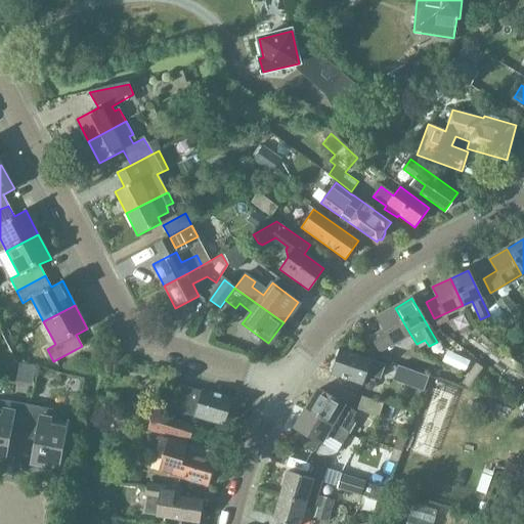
[(409,333),(395,308),(378,317),(384,329),(370,337),(379,351),(409,333)]
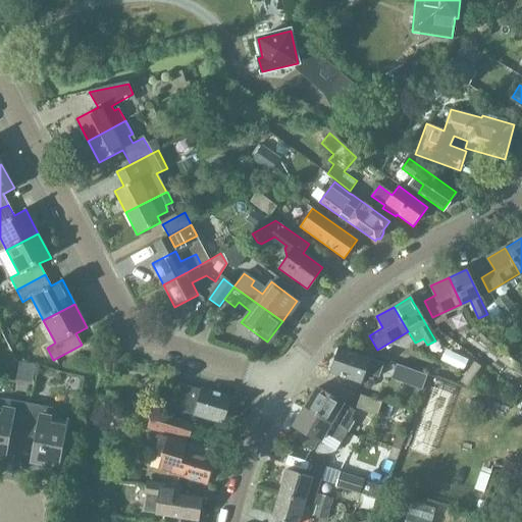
[(378,376),(382,363),(340,348),(336,357),(334,359),(331,366),(332,369),(331,372),(363,383),(367,372),(378,376)]
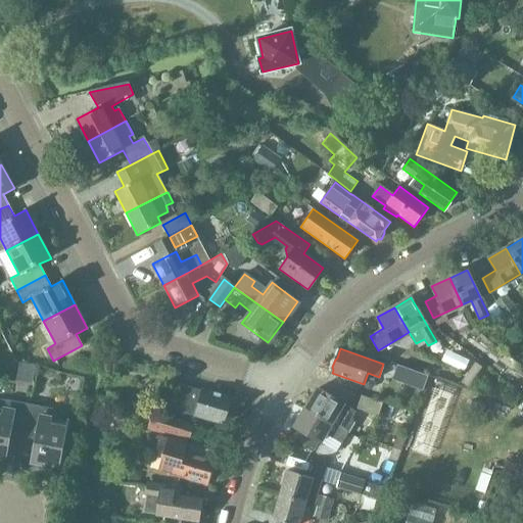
[(467,372),(474,377),(481,367),(474,362),(467,372)]
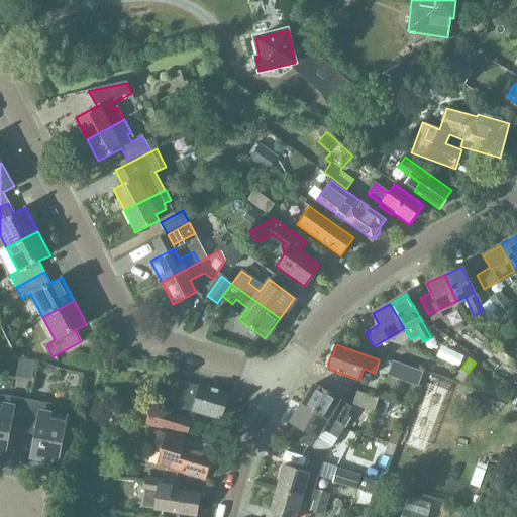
[(469,373),(461,368),(455,378),(461,383),(469,373)]
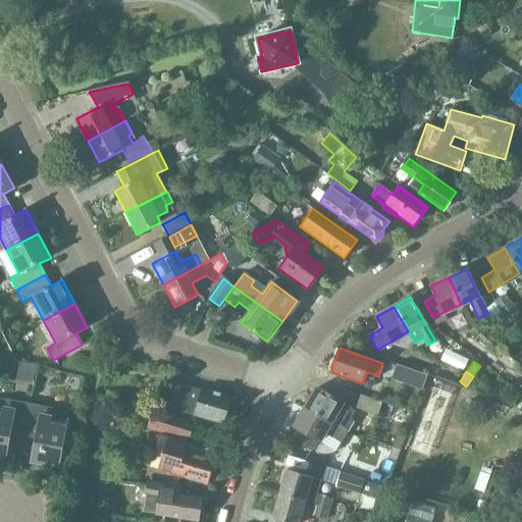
[(176,382),(169,407),(194,414),(194,415),(222,423),(230,398),(202,388),(201,389),(176,382)]
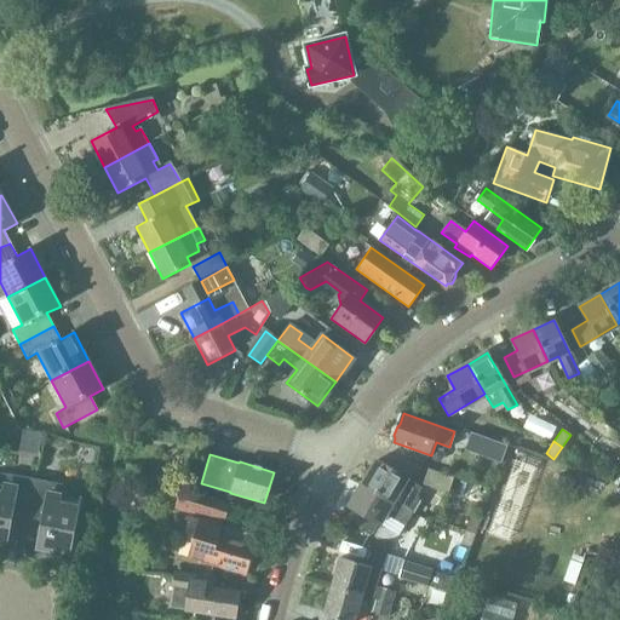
[(375,460),(362,483),(412,514),(420,500),(415,498),(422,488),(375,460)]
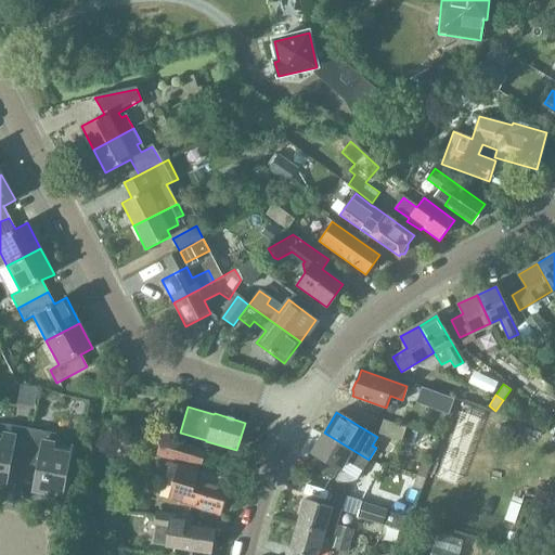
[(24,466),(30,430),(17,428),(15,438),(0,435),(0,486),(7,488),(11,464),(24,466)]
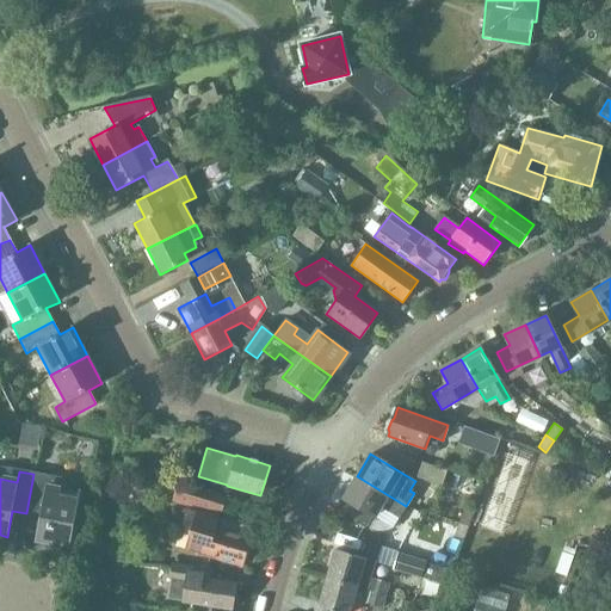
[(34,474),(26,513),(41,516),(35,543),(68,549),(80,495),(47,488),(49,477),(34,474)]
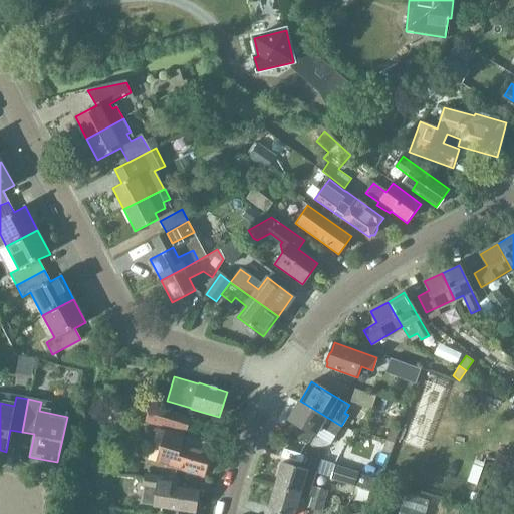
[(341,426),(300,401),(289,420),(297,425),(292,433),(306,442),(311,433),(327,442),(332,434),(335,436),(341,426)]
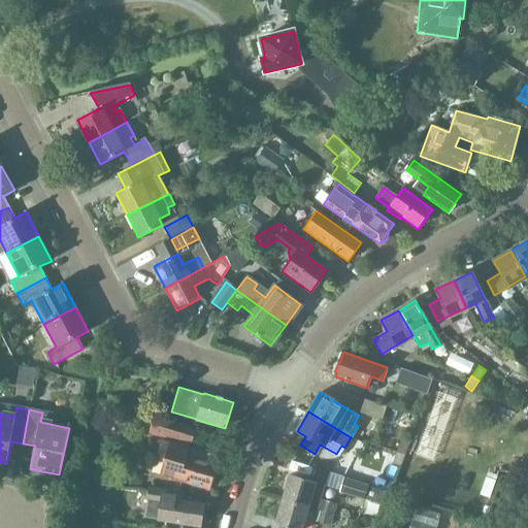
[(396,452),(404,455),(408,443),(400,440),(396,452)]
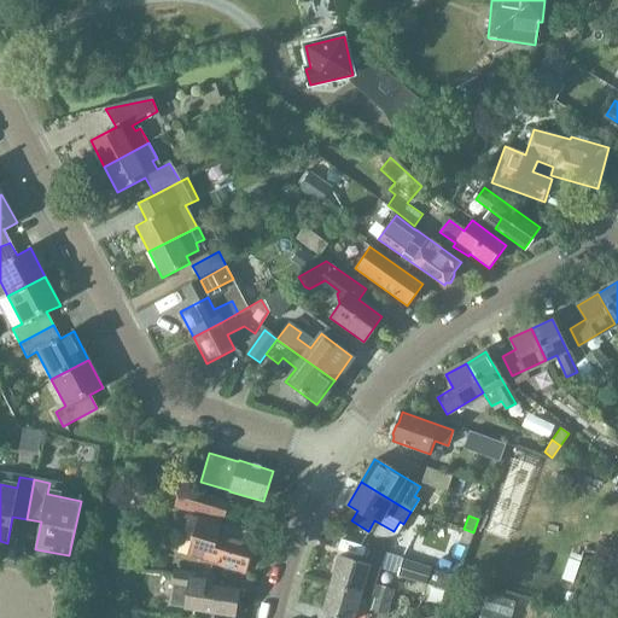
[(192,558),(245,573),(249,560),(252,558),(255,552),(252,547),(254,544),(233,538),(232,535),(225,532),(221,535),(200,529),(192,558)]
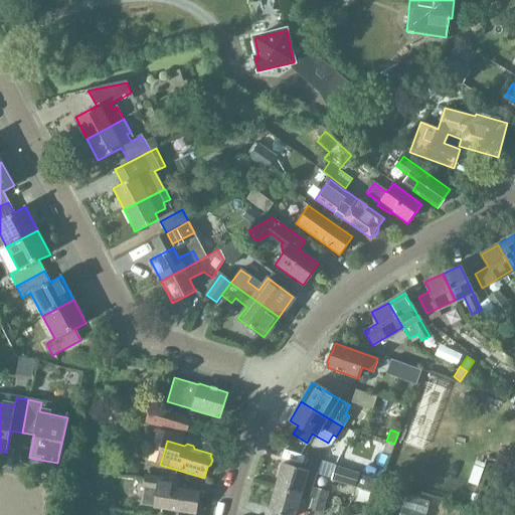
[(394,444),(386,441),(382,452),(390,455),(394,444)]
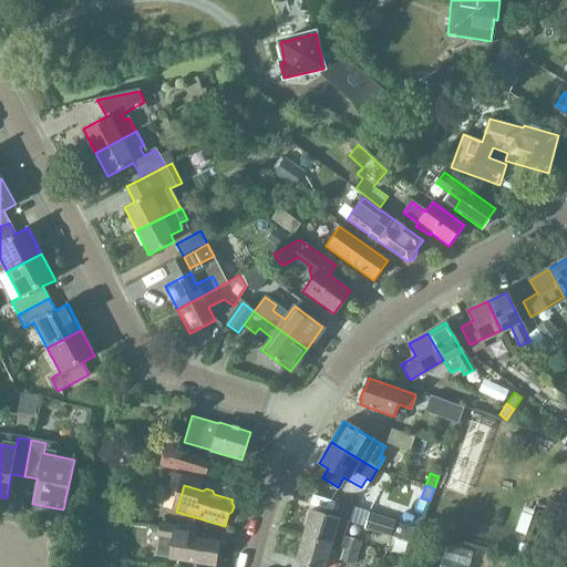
[(311,509),(302,536),(359,553),(362,540),(333,533),(338,517),(311,509)]
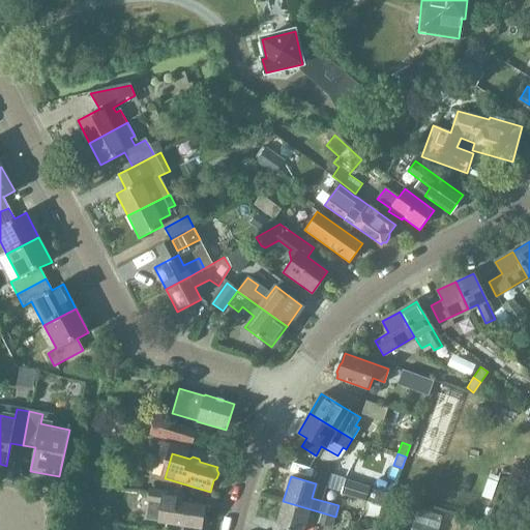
[(150,490),(148,503),(162,505),(159,522),(201,528),(204,506),(181,503),(183,495),(150,490)]
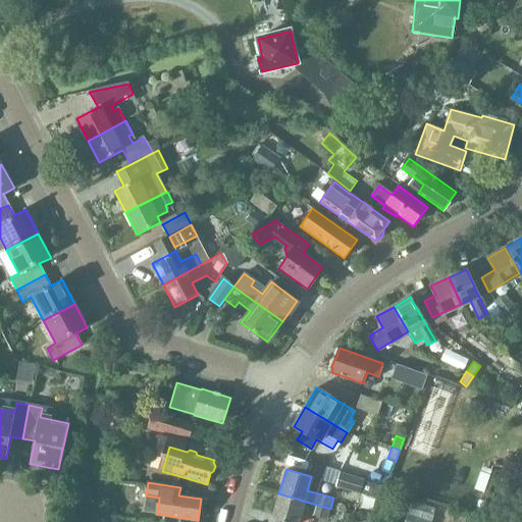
[(330,509),(278,493),(271,518),(283,521),(297,521),(301,511),(338,521),(342,513),(330,509)]
